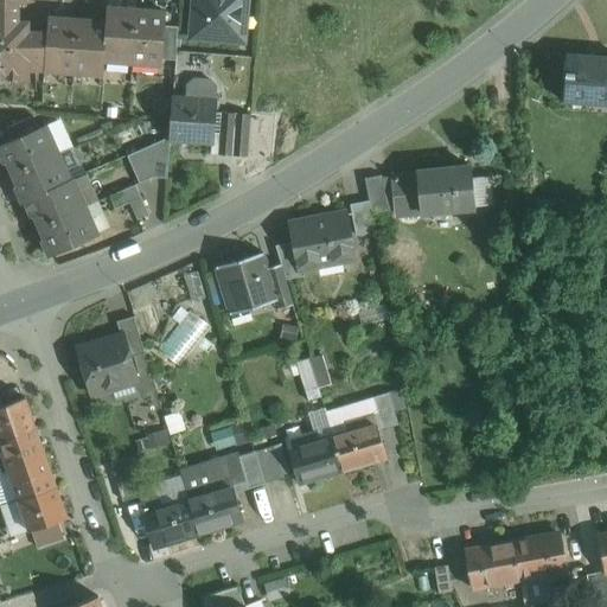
[(196,0),(193,36),(237,38),(240,0),(196,0)]
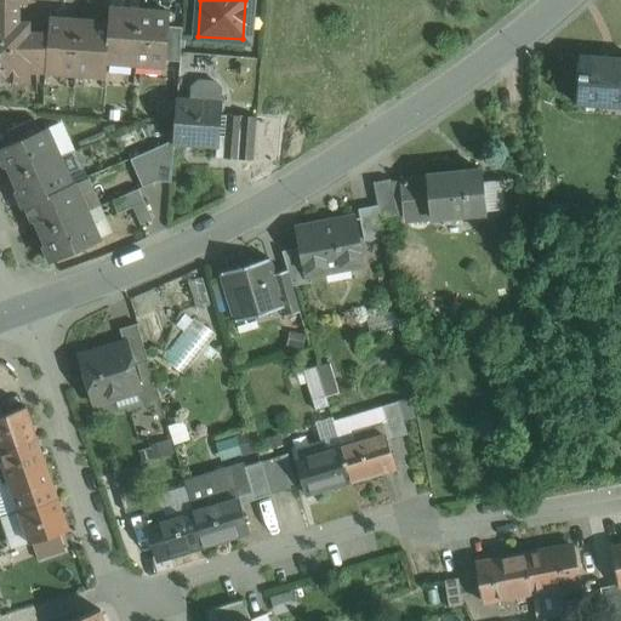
[(18,3),(0,3),(0,80),(29,80),(29,70),(45,70),(46,70),(49,33),(28,33),(29,29),(22,22),(18,22),(18,3)]
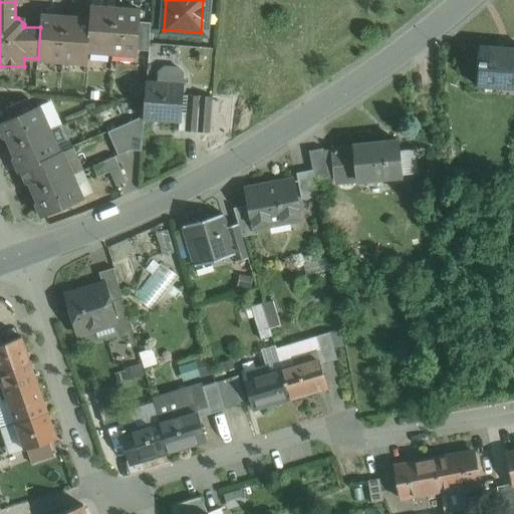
[(115,8),(90,6),(89,18),(90,18),(87,51),(88,51),(111,53),(115,8)]
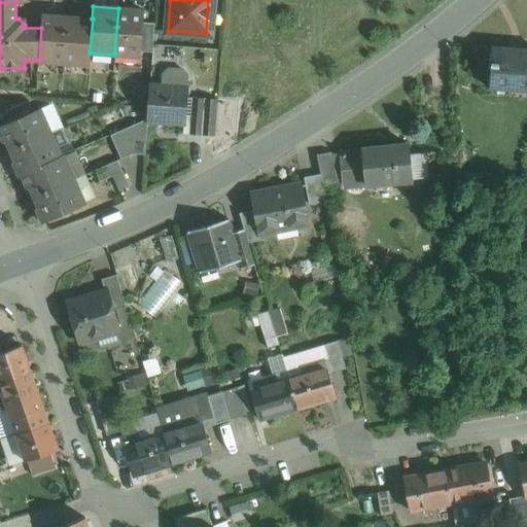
[(143,10),(118,8),(114,55),(140,57),(140,51),(142,23),(143,10)]
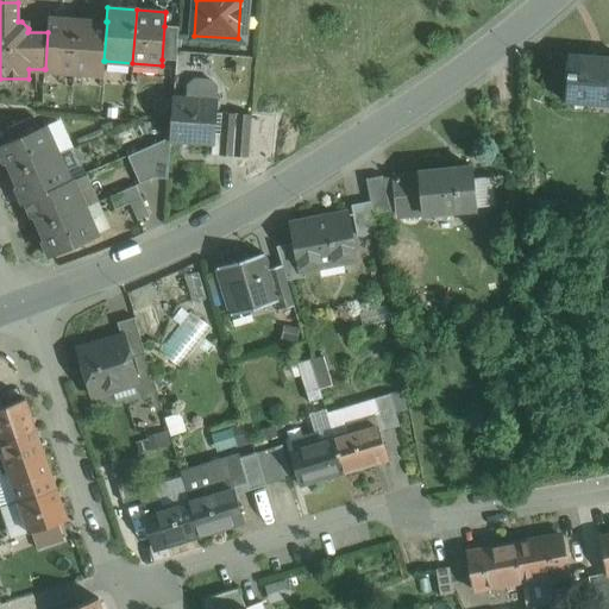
[(77,19),(49,17),(48,32),(45,69),(44,69),(44,70),(74,73),(77,19)]
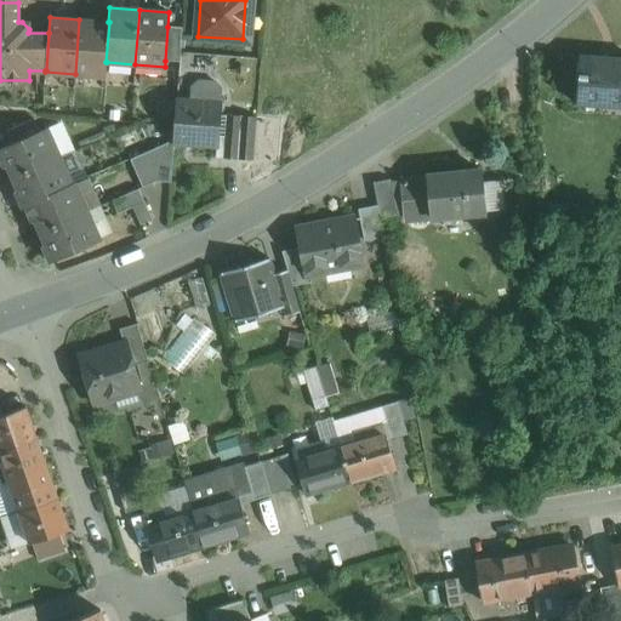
[(108,22),(79,20),(75,74),(106,77),(107,62),(106,62),(109,22),(108,22)]
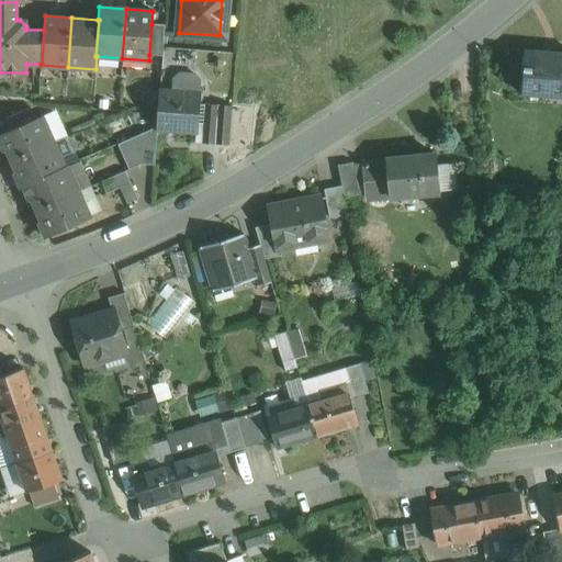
[(165,25),(152,24),(149,55),(163,56),(165,25)]
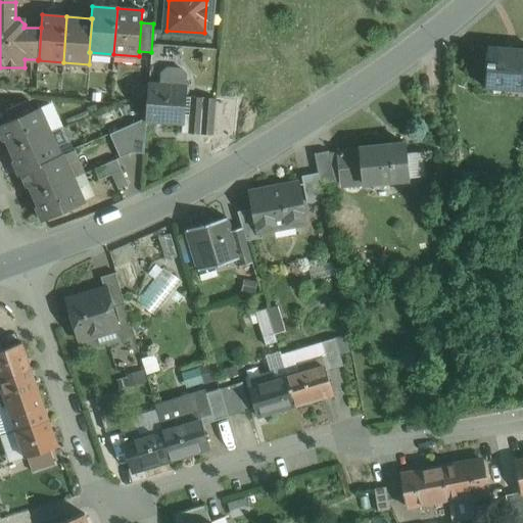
[(522,49),(489,47),(489,46),(488,46),(485,88),(486,88),(486,87),(508,88),(508,82),(522,83),(522,49)]
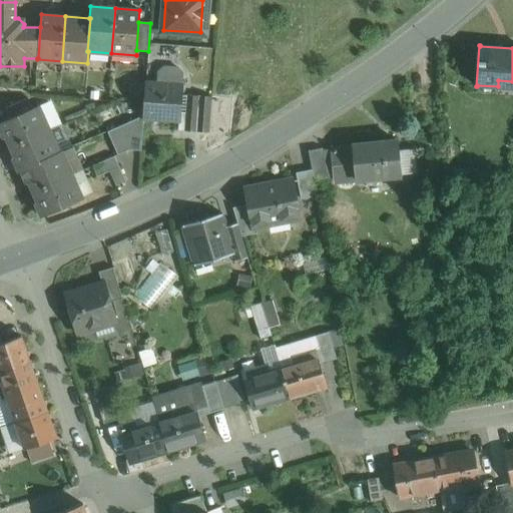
[(156,82),(147,82),(147,81),(146,81),(143,115),(143,119),(144,119),(178,121),(179,121),(181,94),(183,74),(177,68),(163,67),(157,72),(156,82)]
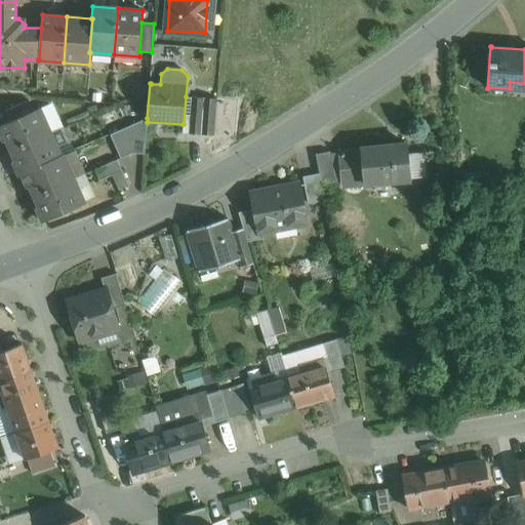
[(216,98),(186,96),(184,124),(183,124),(182,133),(214,135),(216,98)]
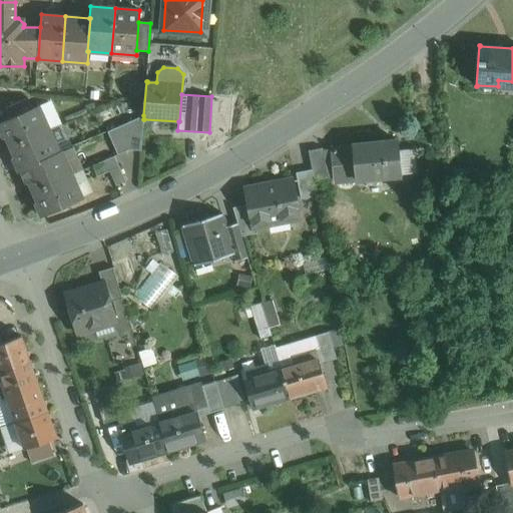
[(27,97),(5,107),(10,118),(32,108),(27,97)]
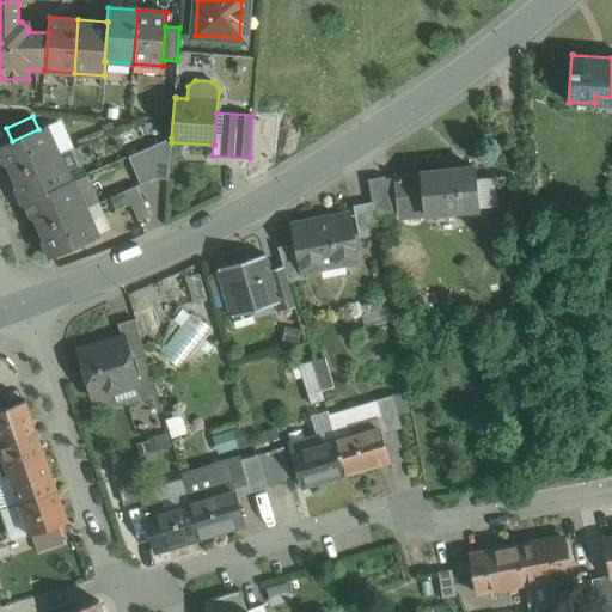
[(12,141),(0,146),(0,152),(5,163),(8,161),(13,175),(59,154),(46,126),(38,129),(12,141)]
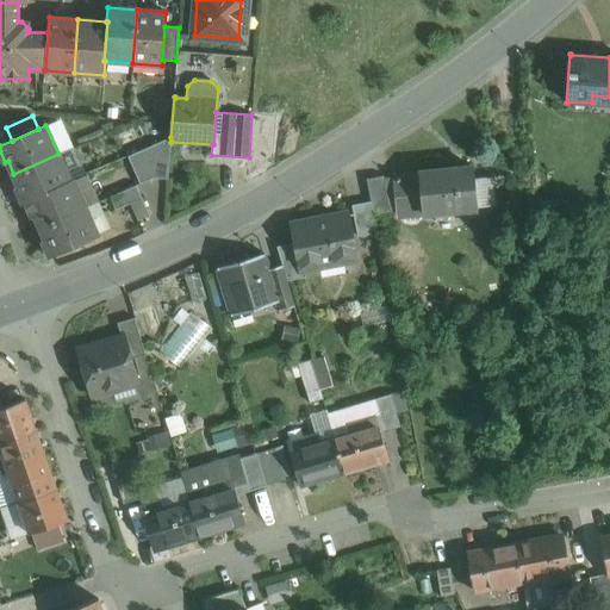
[(170,137),(149,148),(153,178),(167,179),(168,165),(169,165),(170,142),(170,137)]
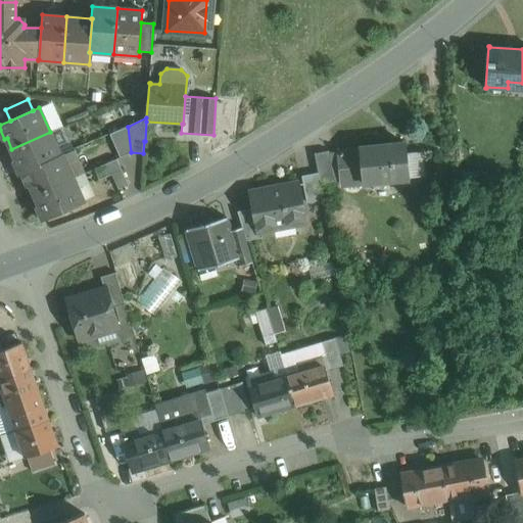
[(128,127),(109,134),(120,157),(131,152),(128,127)]
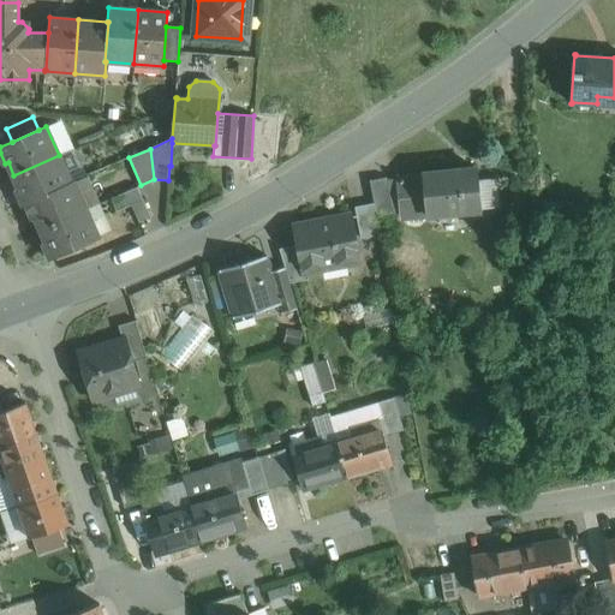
[(59,155),(13,175),(19,187),(16,190),(23,204),(25,203),(71,183),(59,155)]
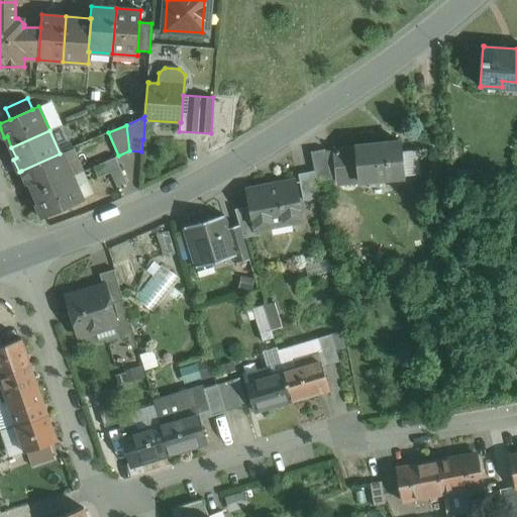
[(401,142),(355,146),(355,147),(334,149),(337,183),(404,177),(401,142)]
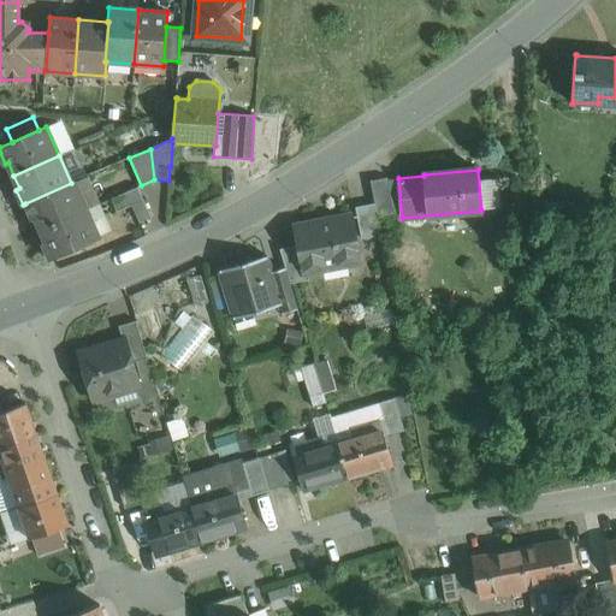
[(388,178),(371,182),(374,203),(377,217),(394,213),(388,178)]
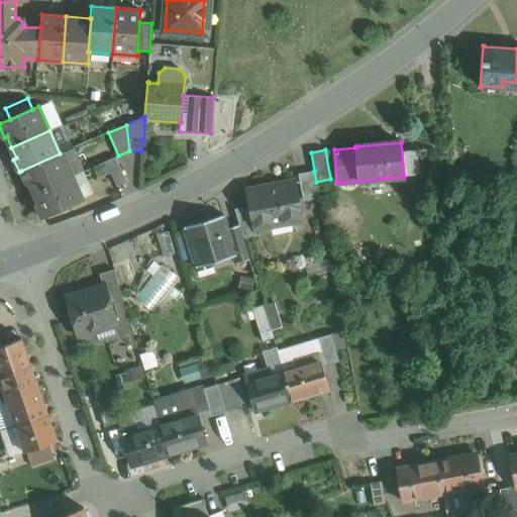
[(60,153),(21,171),(27,183),(29,182),(34,193),(73,176),(62,151),(60,153)]
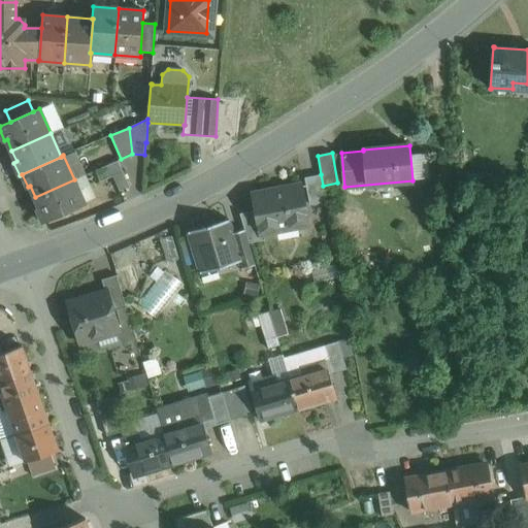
[(118,161),(95,170),(100,182),(112,176),(123,171),(118,161)]
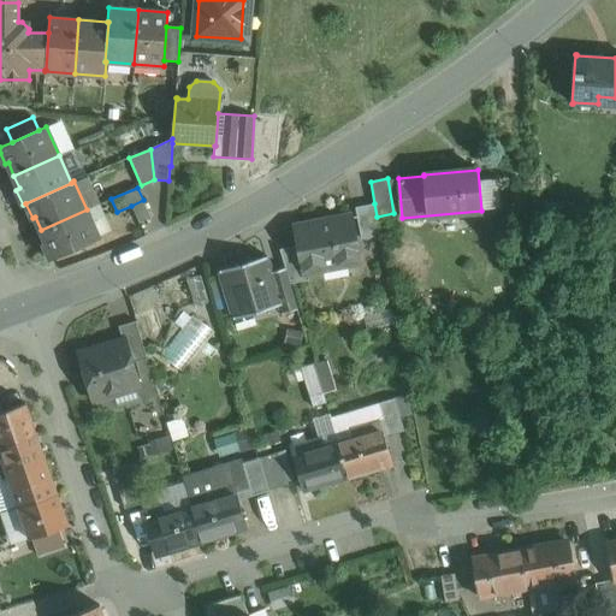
[(143,200),(131,206),(140,223),(150,218),(143,200)]
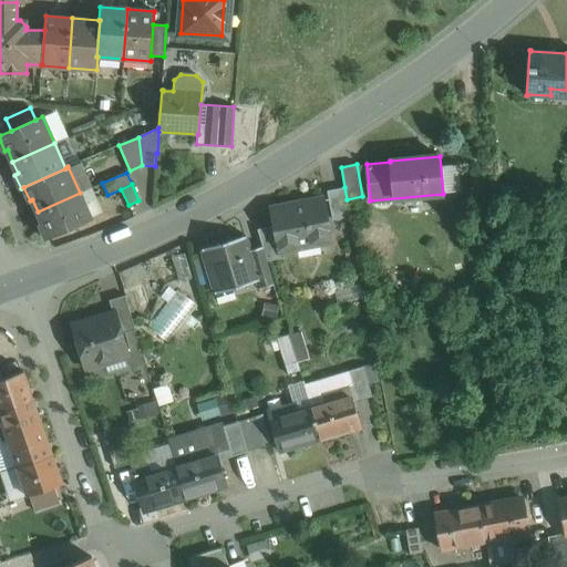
[(344,187),(327,191),(332,219),(350,216),(347,199),(344,187)]
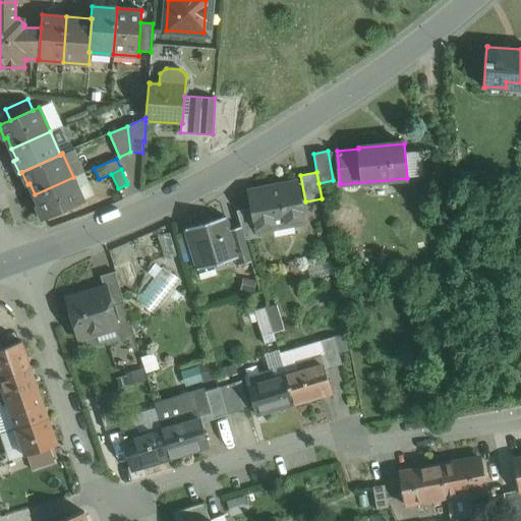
[(73,177),(35,194),(40,206),(37,207),(43,220),(83,201),(73,177)]
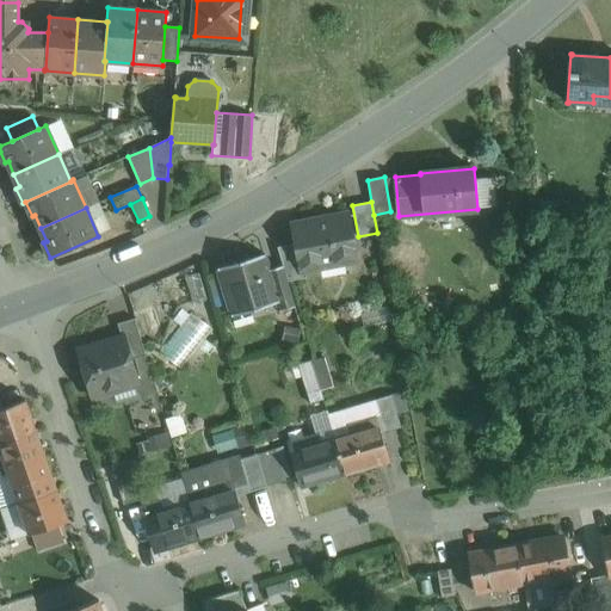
[(349,215),(292,226),(295,244),(301,270),(302,270),(357,259),(349,215)]
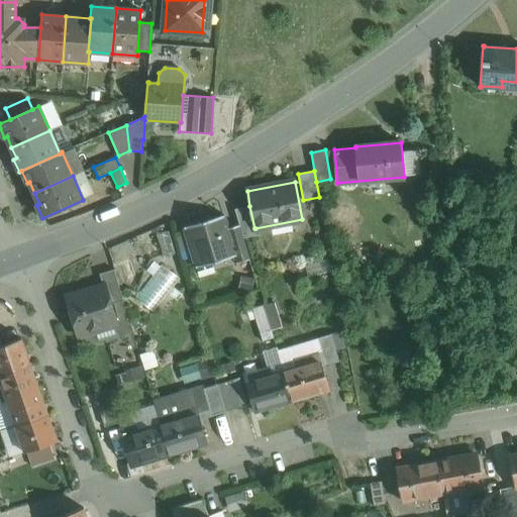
[(254,228),(249,206),(234,209),(239,224),(243,238),(256,235),(255,228),(254,228)]
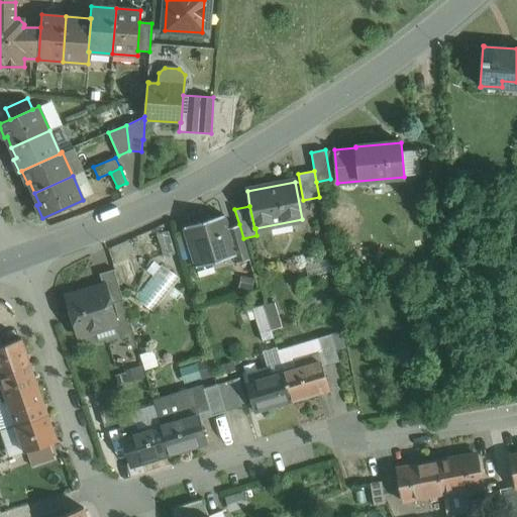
[(223,215),(184,227),(195,263),(209,259),(210,264),(234,256),(235,255),(227,228),(223,215)]
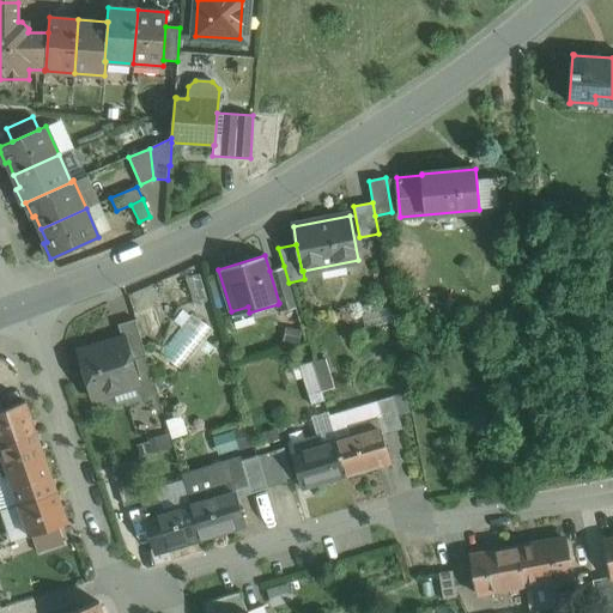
[(284,266),(269,271),(279,303),(278,304),(280,313),(296,308),(289,283),(284,266)]
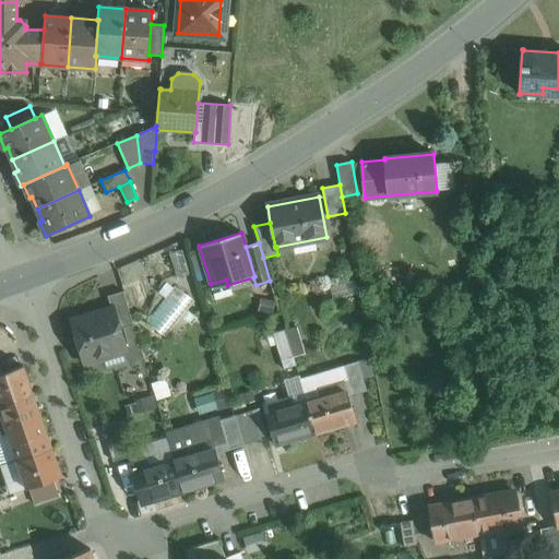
[(147,322),(166,335),(192,297),(174,284),(147,322)]
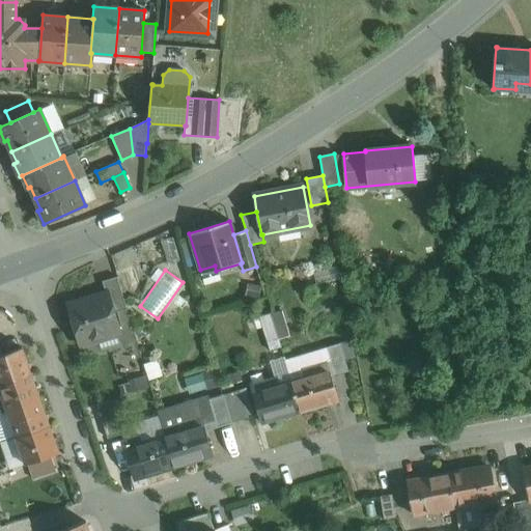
[(116,277),(102,281),(106,294),(107,294),(112,312),(127,309),(116,277)]
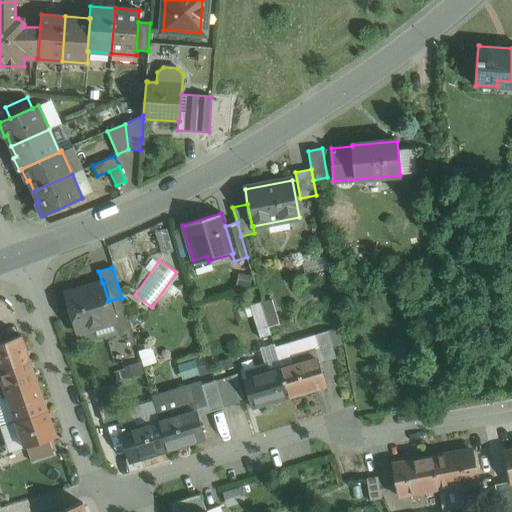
[(102,283),(67,294),(78,331),(82,334),(92,331),(97,338),(116,332),(113,321),(114,320),(108,301),(103,283),(102,283)]
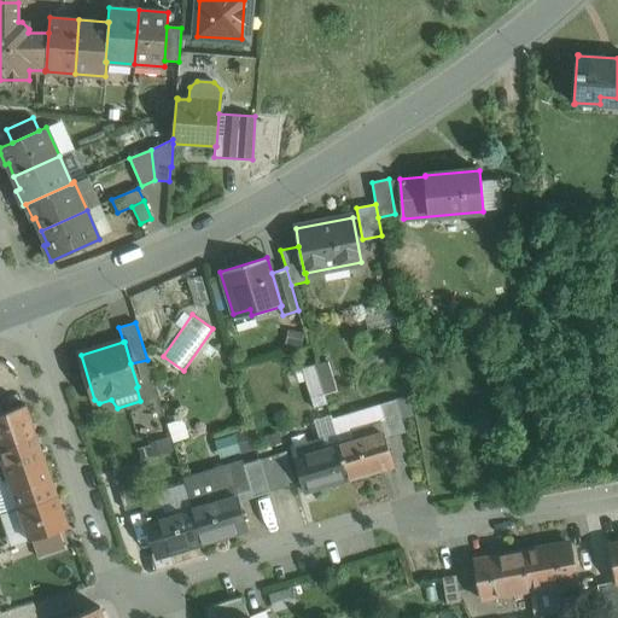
[(336,391),(327,362),(315,366),(324,395),(336,391)]
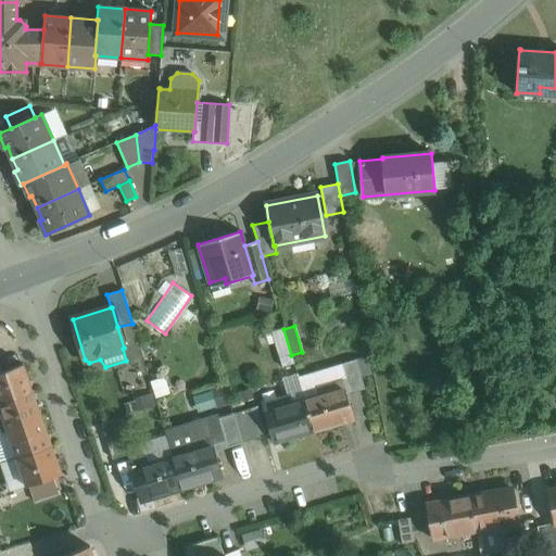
[(283,329),(272,332),(281,367),(293,364),(291,355),(283,329)]
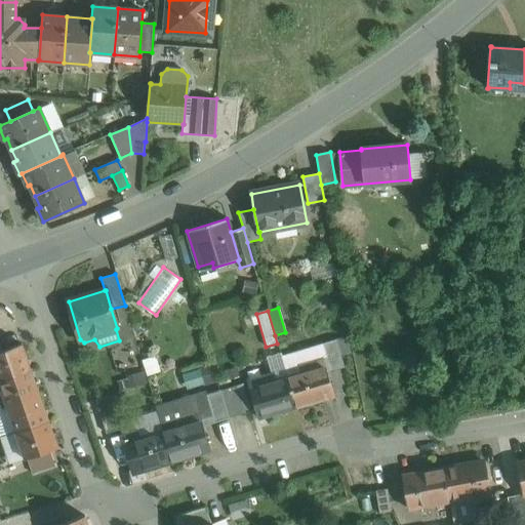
[(336,339),(322,344),(331,371),(345,368),(337,345),(336,339)]
